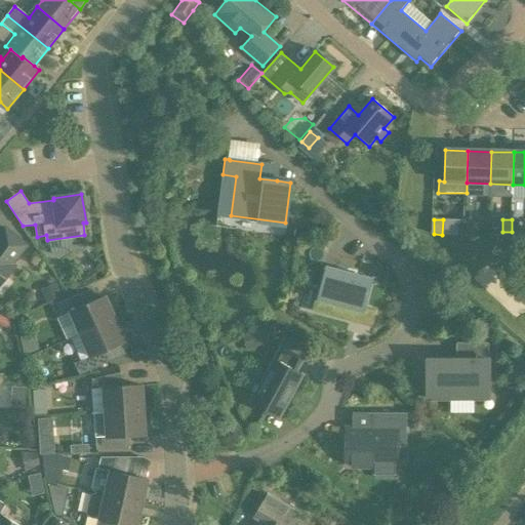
[(457,235),(466,235),(466,223),(457,223),(457,235)]
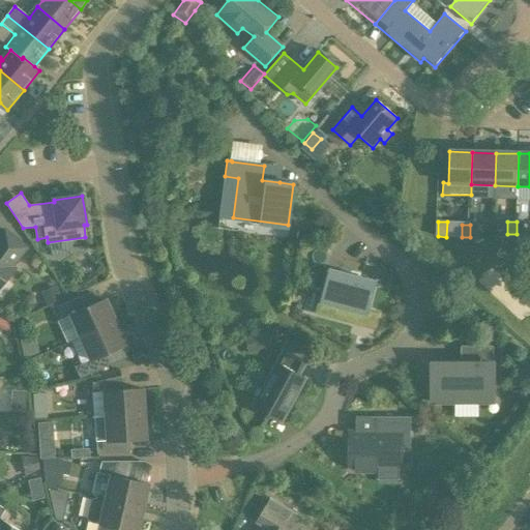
[(478,226),(470,225),(470,237),(477,238),(478,226)]
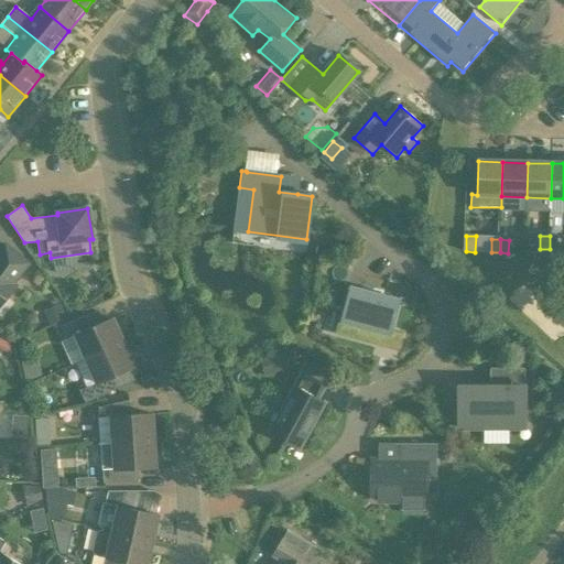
[(0,305),(15,286),(12,284),(29,263),(6,245),(0,251),(0,305)]
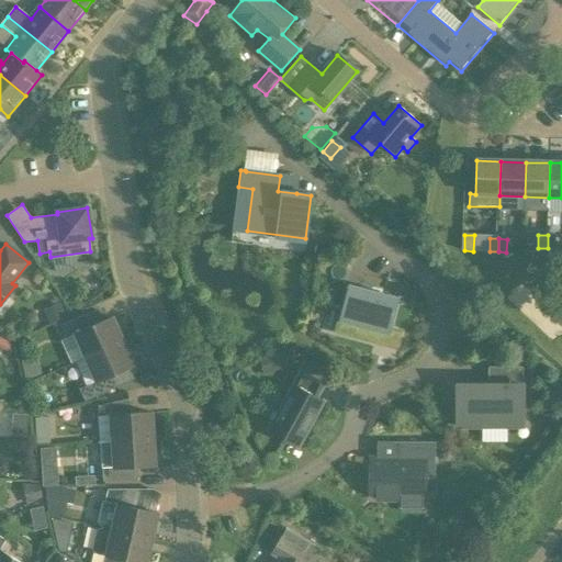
[(339,316),(335,330),(396,347),(401,333),(389,329),(396,300),(349,288),(341,316),(339,316)]
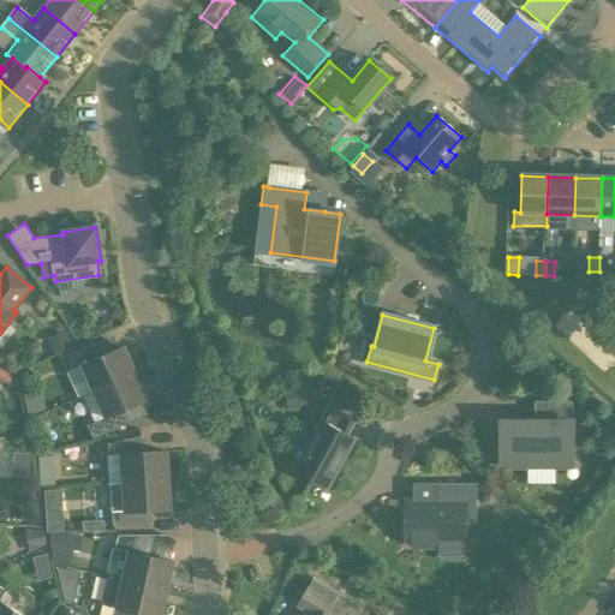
[(66,335),(48,342),(54,356),(72,348),(66,335)]
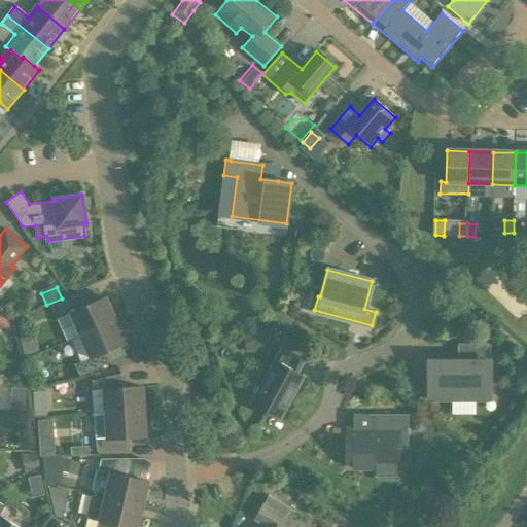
[(70,313),(80,336),(115,320),(111,317),(108,311),(110,310),(105,297),(102,299),(97,287),(57,305),(62,317),(70,313)]
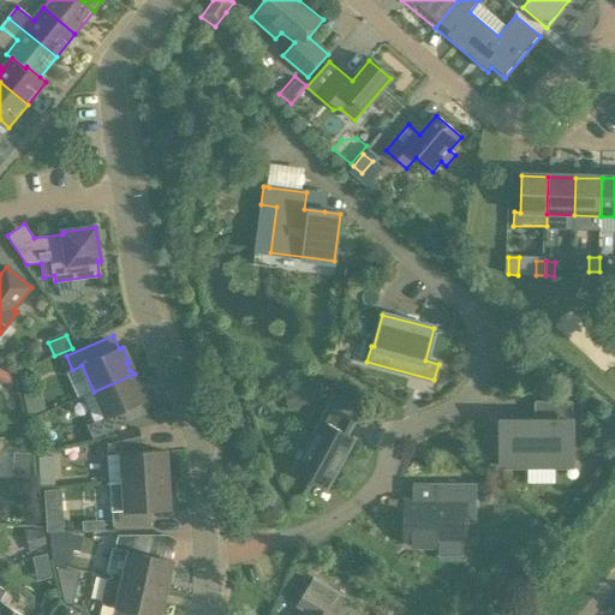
[(133,378),(135,374),(94,392),(106,417),(87,425),(93,440),(148,416),(142,401),(147,400),(139,386),(137,387),(133,378)]
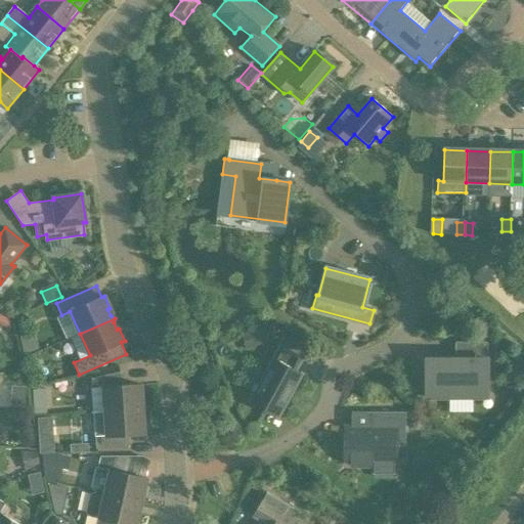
[(269,326),(256,331),(259,343),(273,339),(269,326)]
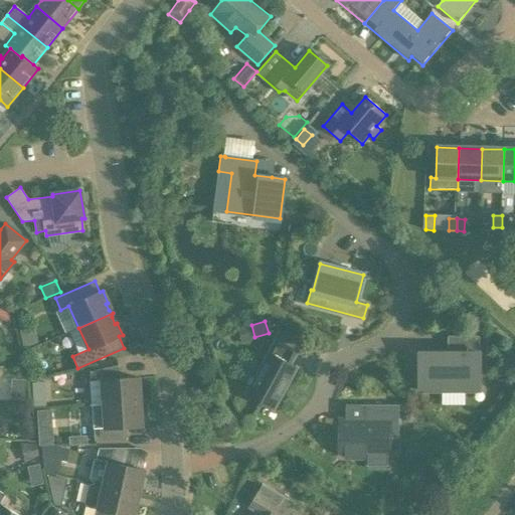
[(479,390),(479,336),(452,336),(452,352),(418,352),(418,390),(479,390)]
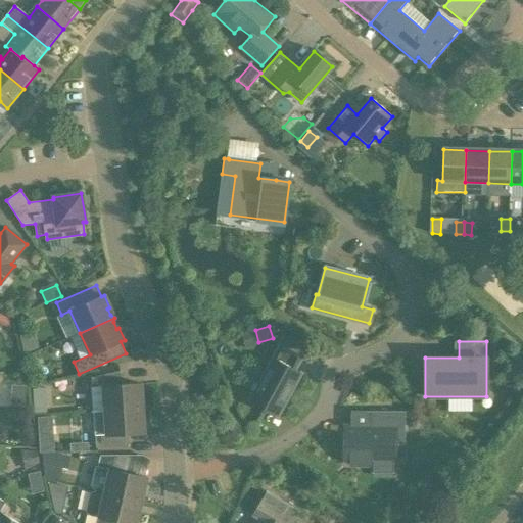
[(292,389),(300,374),(272,359),(249,400),(278,416),(286,399),(287,400),(292,389)]
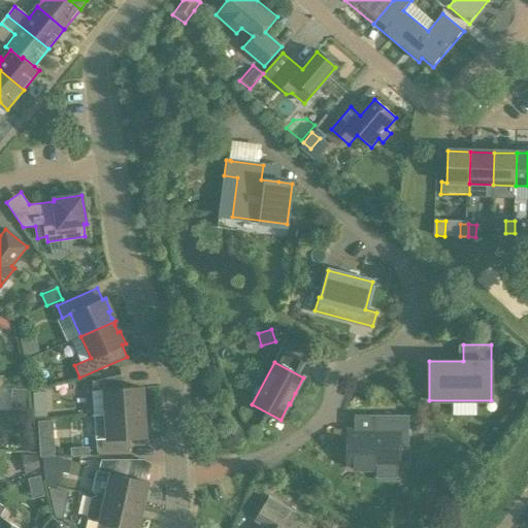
[(92,391),(94,416),(143,413),(141,408),(140,401),(143,401),(142,388),(123,389),(122,374),(97,381),(98,391),(92,391)]
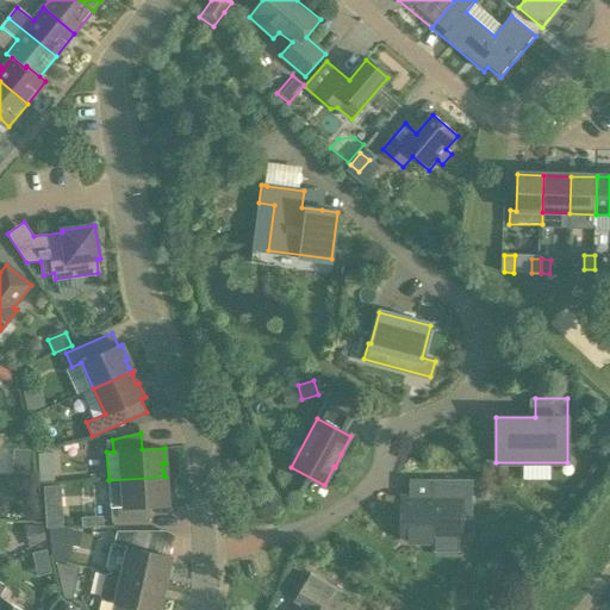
[(30,449),(13,449),(12,471),(29,472),(30,449)]
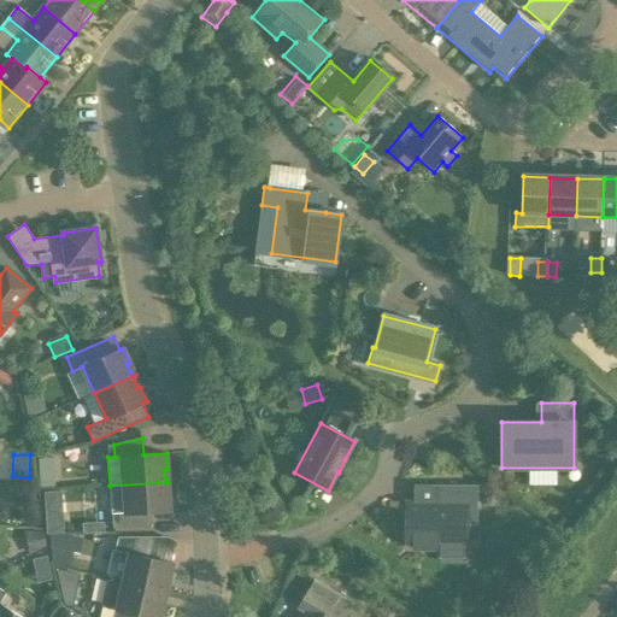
[(51,458),(37,458),(39,487),(52,486),(51,458)]
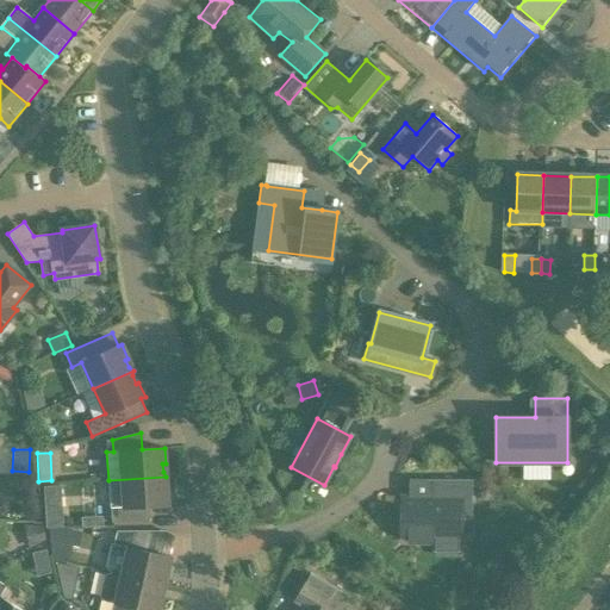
[(163,481),(166,477),(109,480),(110,480),(112,523),(150,521),(149,506),(168,505),(167,490),(165,490),(163,481)]
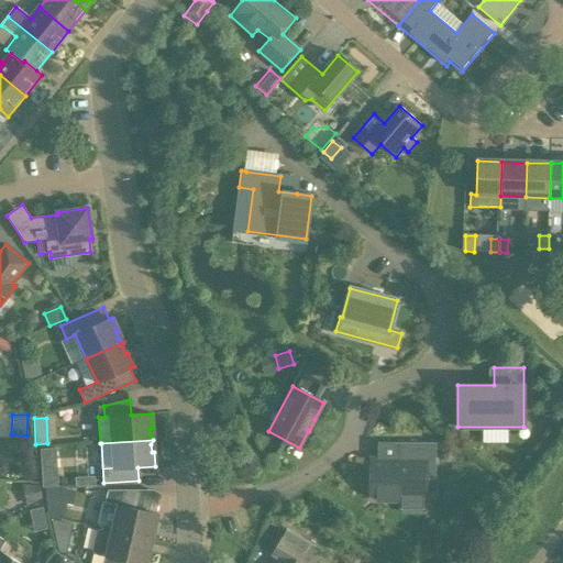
[(370,460),(370,481),(374,481),(374,495),(376,495),(376,500),(398,500),(398,495),(401,495),(423,495),(426,495),(426,478),(435,478),(435,442),(398,442),(398,460),(370,460)]
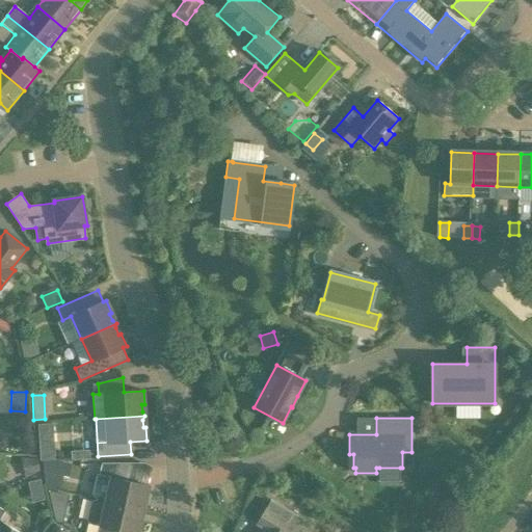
[(89,453),(73,453),(73,461),(90,460),(89,453)]
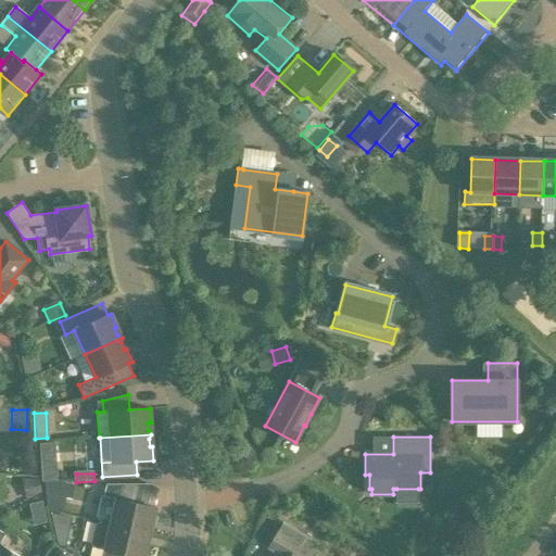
[(39,479),(24,479),(28,500),(41,492),(39,479)]
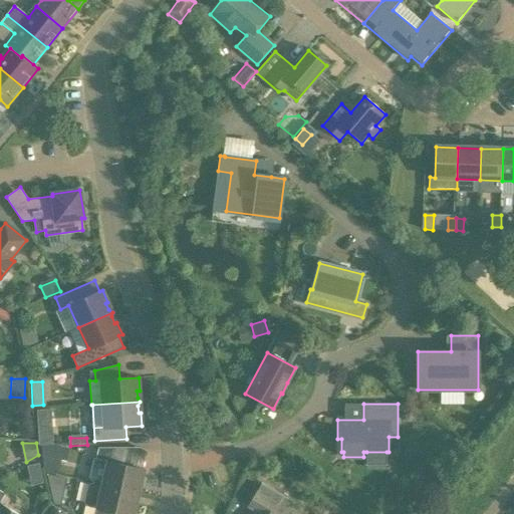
[(57,474),(63,446),(40,446),(45,471),(57,474)]
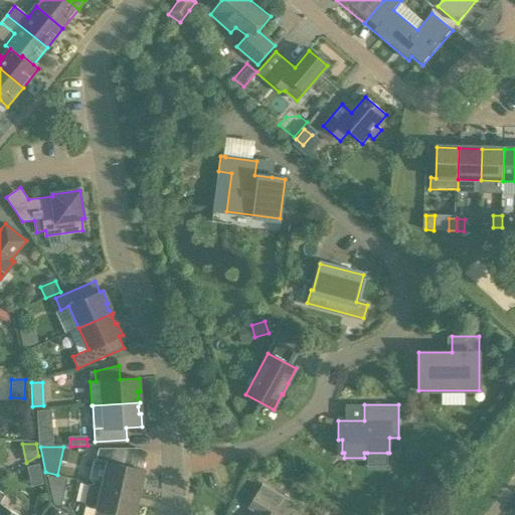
[(95,458),(90,483),(139,494),(138,489),(139,482),(142,483),(144,471),(142,470),(146,451),(141,448),(99,448),(97,459),(95,458)]
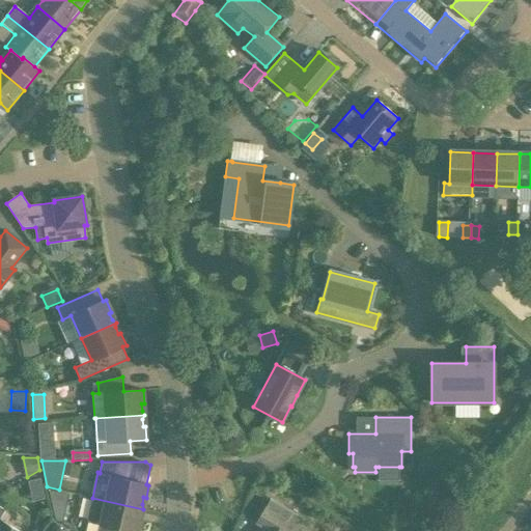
[(143,509),(92,498),(92,499),(87,520),(91,523),(101,525),(99,530),(126,530),(127,530),(128,530),(138,530),(141,521),(139,520),(140,512),(143,509)]
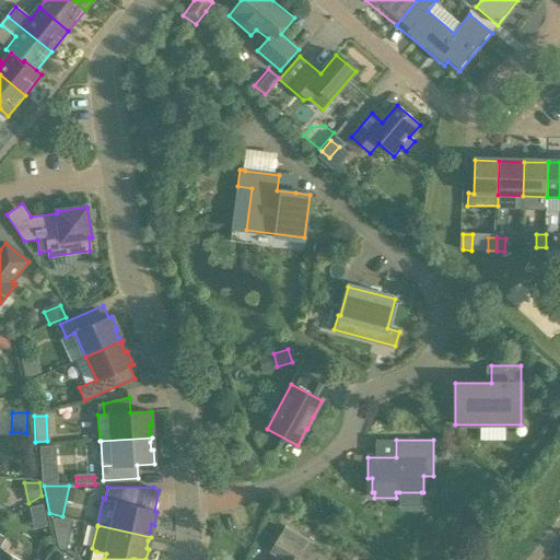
[(315,559),(313,558),(319,547),(286,527),(271,552),(284,559),(315,559)]
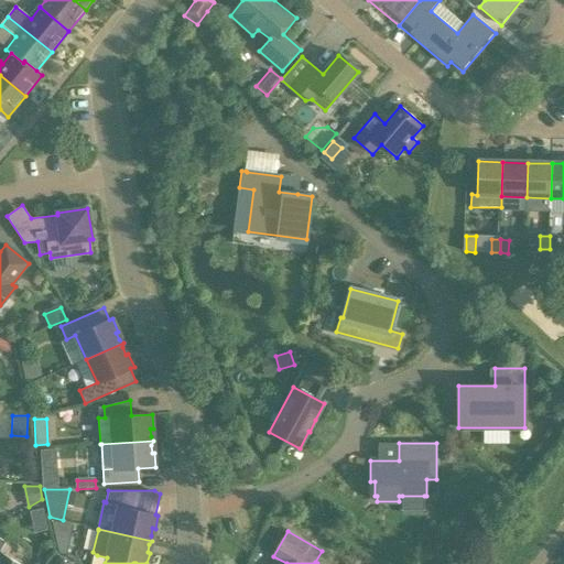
[(60,551),(69,557),(74,540),(56,535),(60,551)]
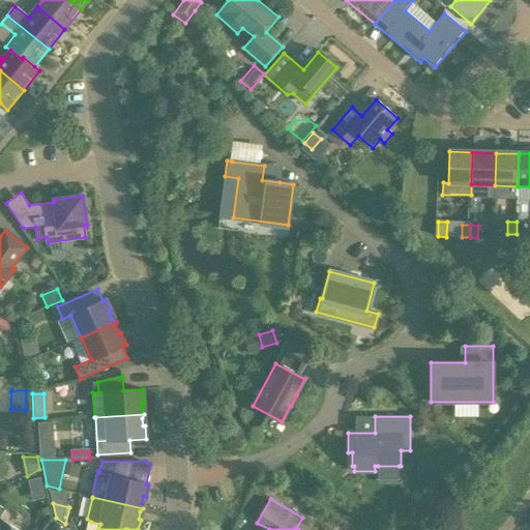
[(0,529),(17,529),(0,519),(6,509),(0,505),(0,529)]
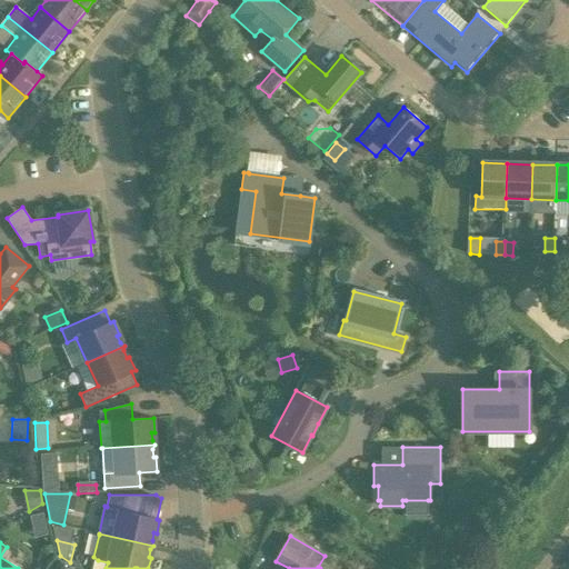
[(73,568),(57,559),(50,568),(73,568)]
